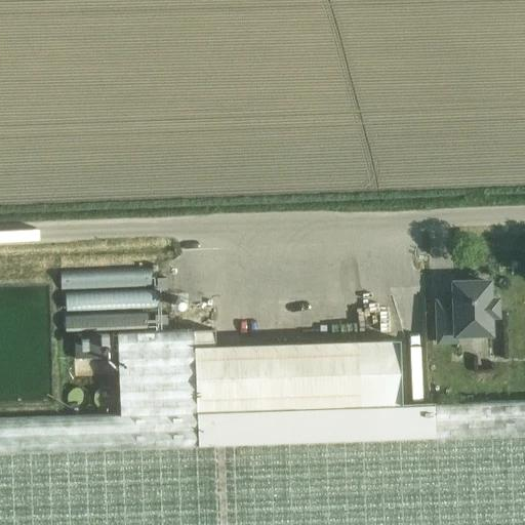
[(166,278),(156,278),(157,291),(167,290),(166,278)]
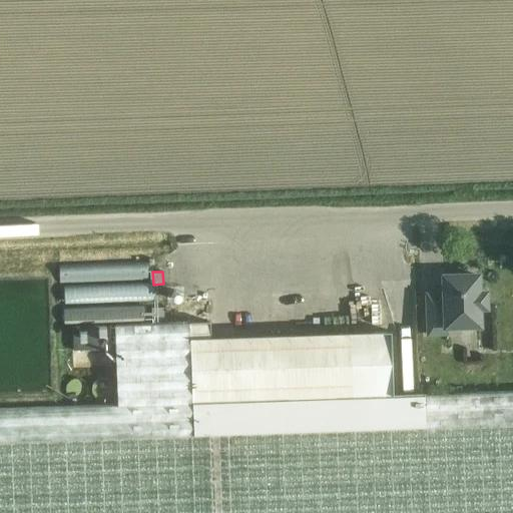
[(427,295),(428,320),(429,333),(446,332),(446,326),(478,325),(478,315),(478,307),(485,307),(485,293),(477,293),(477,275),(443,276),(443,294),(427,295)]
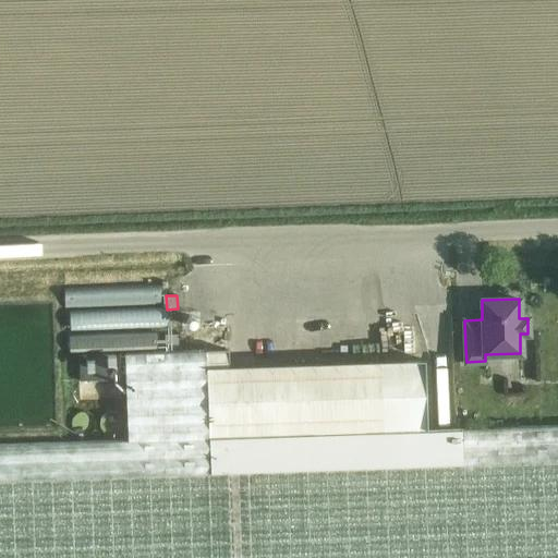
[(0,557),(557,557),(557,425),(426,429),(424,360),(379,361),(228,366),(227,350),(124,353),(126,440),(0,444),(0,557)]
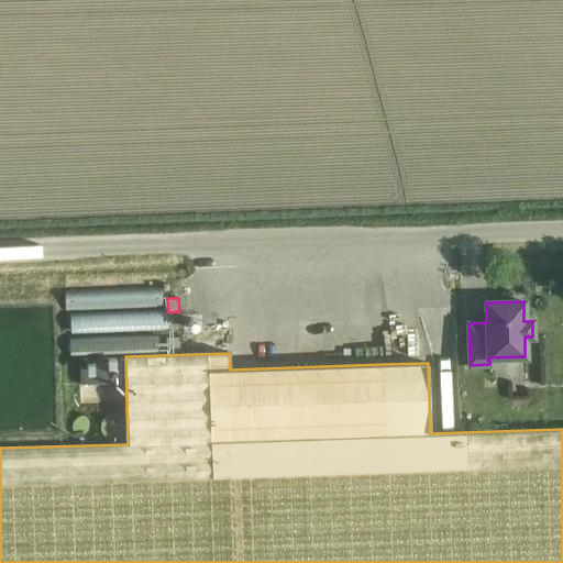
[(121,357),(80,359),(80,385),(121,384),(121,357)]
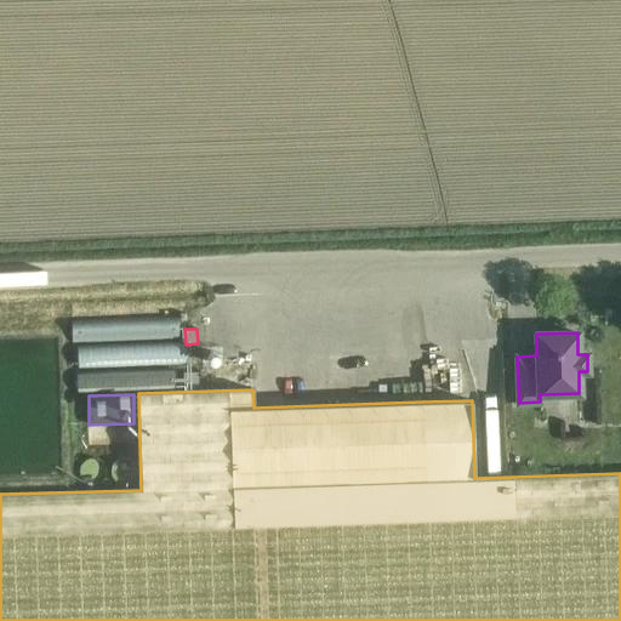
[(90,484),(92,484),(95,484),(97,484),(100,483),(101,482),(102,479),(103,478),(104,476),(106,473),(106,472),(106,469),(104,467),(103,465),(102,463),(101,462),(100,461),(97,460),(95,459),(92,459),(90,459),(89,460),(86,461),(85,462),(83,463),(81,465),(80,467),(80,469),(80,472),(80,473),(80,476),(81,478),(83,479),(85,482),(86,483),(89,484),(90,484)]
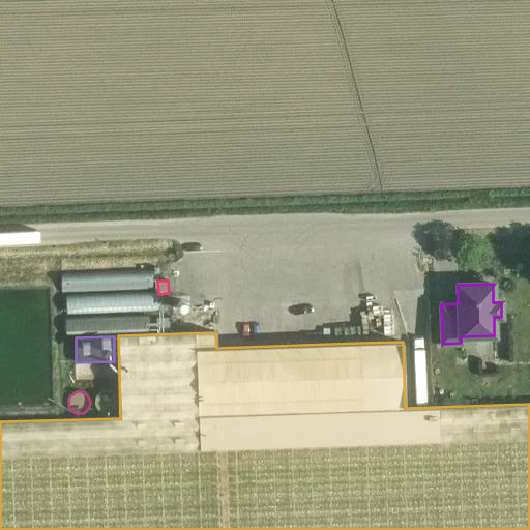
[(104,413),(106,413),(108,413),(110,412),(111,412),(113,411),(114,409),(115,408),(116,406),(117,404),(117,402),(117,401),(116,399),(115,396),(114,394),(113,393),(111,392),(110,391),(108,391),(106,391),(104,391),(101,391),(100,392),(98,393),(97,394),(96,396),(95,399),(94,401),(94,402),(94,404),(95,406),(96,408),(97,409),(98,411),(100,412),(101,412),(104,413)]
